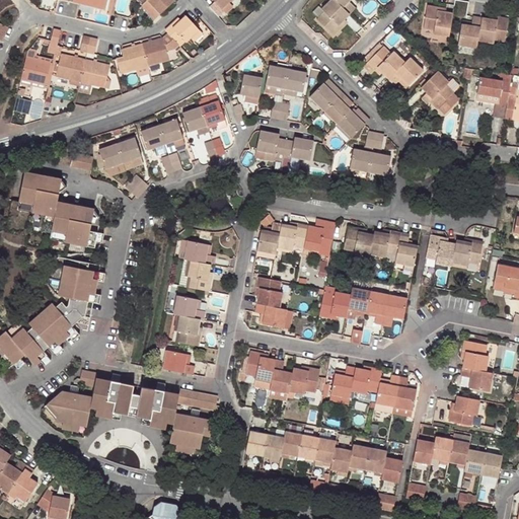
[(73,0),(73,2),(105,9),(107,0),(73,0)]
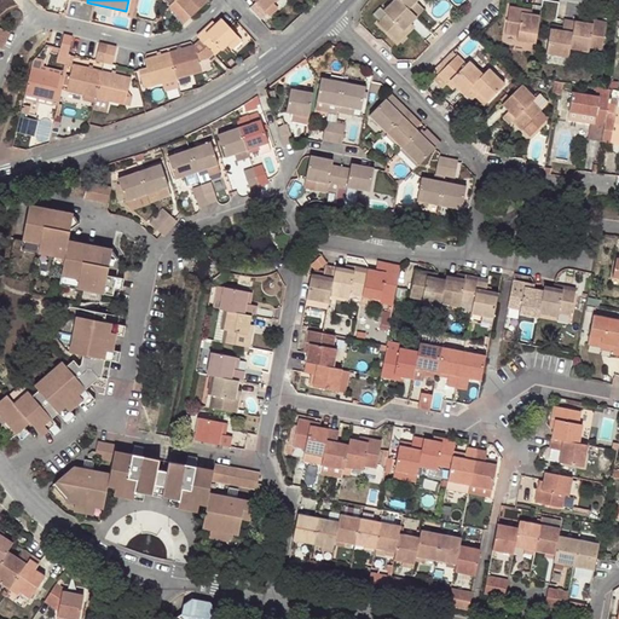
[(175,0),(171,6),(185,22),(208,0),(175,0)]
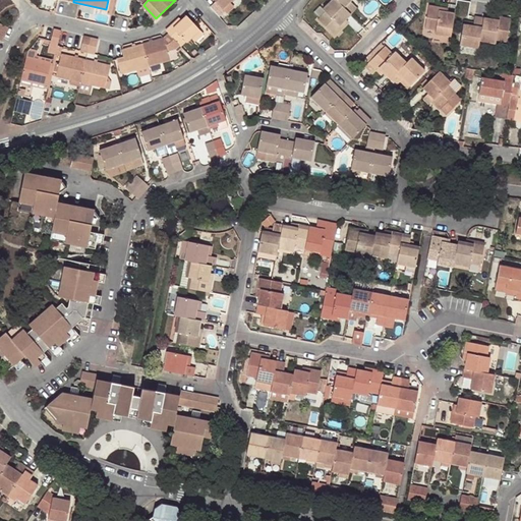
[(214,0),(216,1),(223,9),(223,8),(231,1),(232,0),(214,0)]
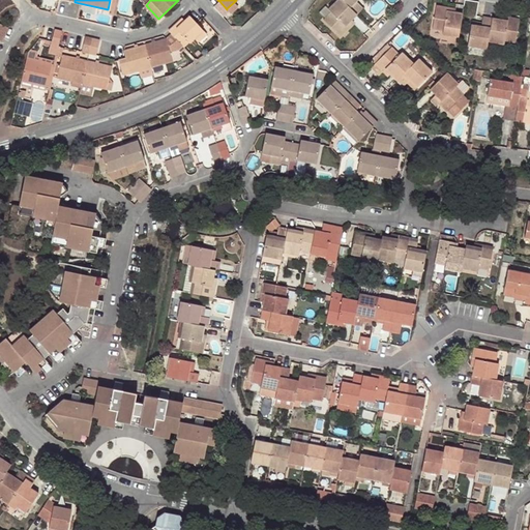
[(345,27),(351,21),(357,16),(341,0),(337,0),(328,9),(330,12),(324,19),(323,20),(340,36),(348,29),(345,27)]
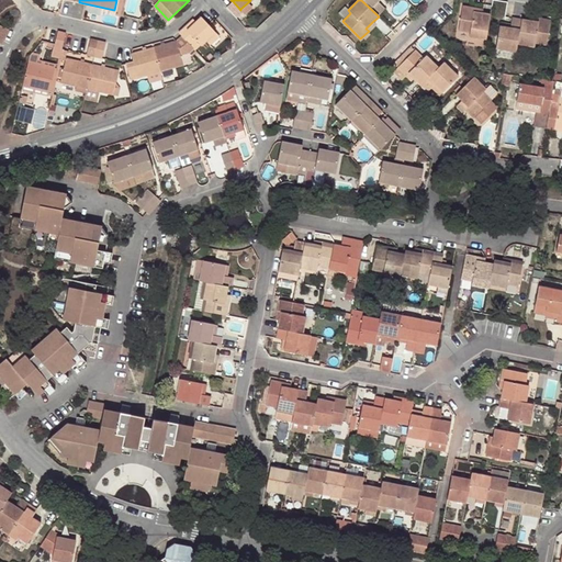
[(361,0),(379,17),(385,9),(383,8),(378,1),(379,0),(361,0)]
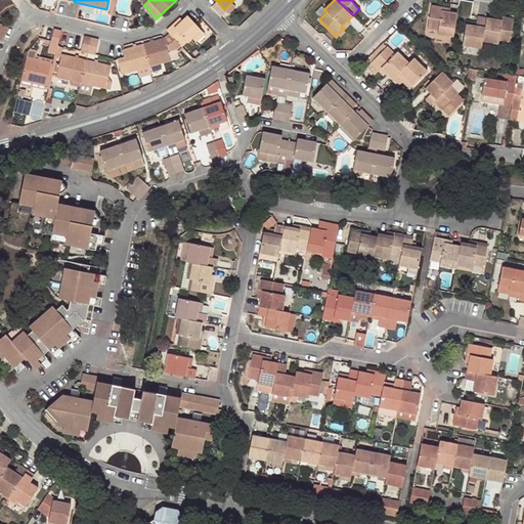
[(221,16),(227,11),(224,8),(224,9),(217,1),(212,6),(215,10),(221,16)]
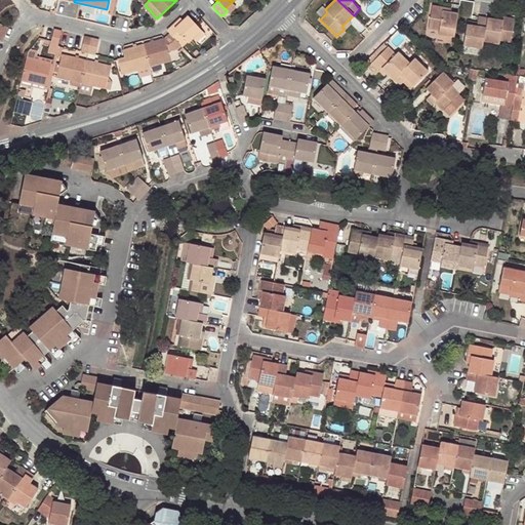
[(237,6),(233,1),(225,8),(228,11),(229,13),(237,6)]
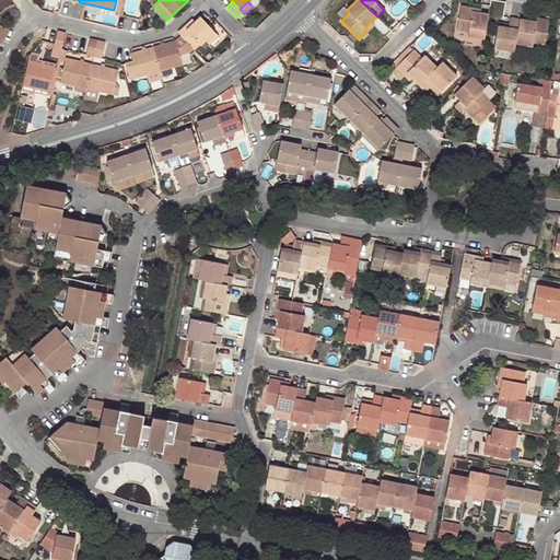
[(342,7),(336,13),(342,20),(349,13),(347,10),(342,7)]
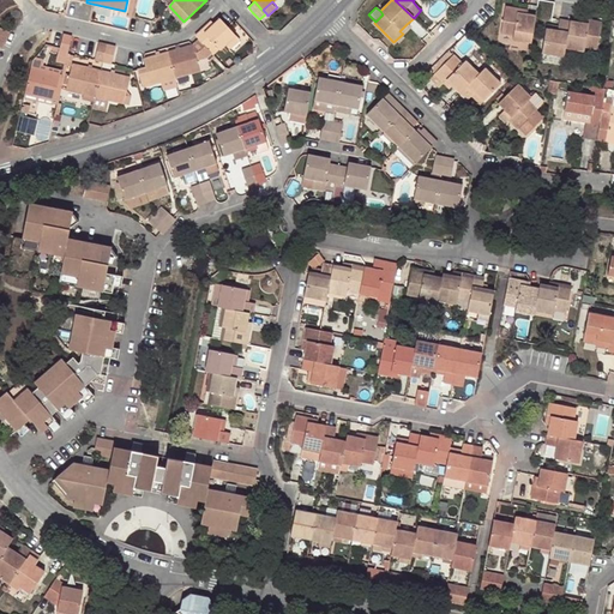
[(512,40),(528,42),(534,16),(527,14),(517,13),(518,8),(505,7),(500,34),(513,36),(512,40)]
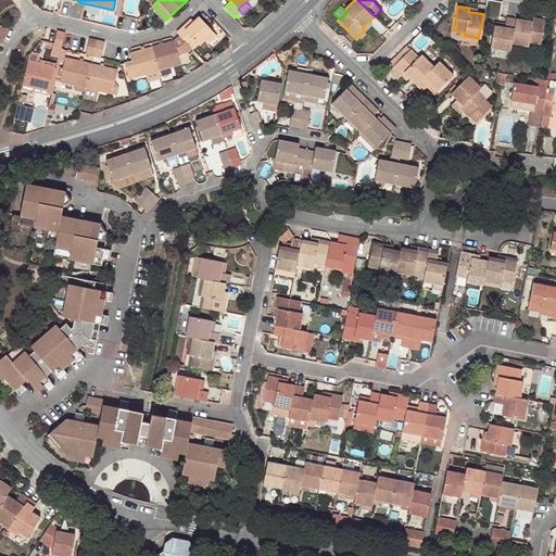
[(213,32),(200,16),(194,21),(191,19),(177,32),(180,35),(188,43),(193,38),(197,42),(199,45),(204,39),(213,32)]
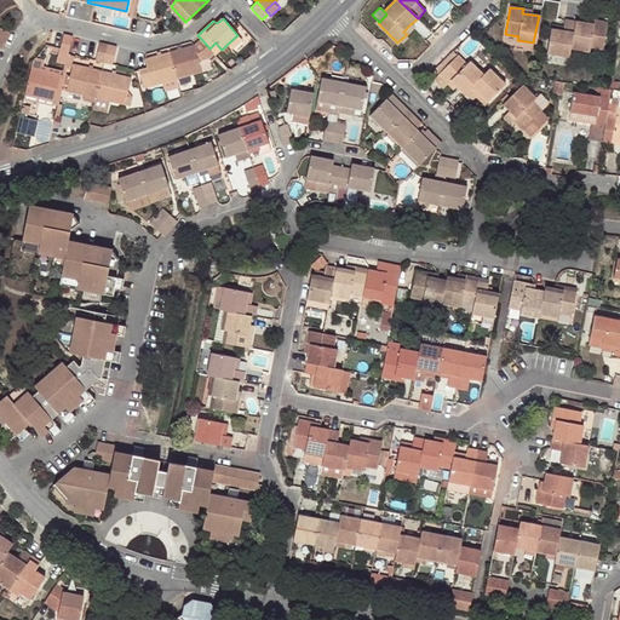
[(574,22),(564,19),(563,27),(562,32),(551,29),(546,53),(569,58),(570,49),(575,22),(574,22)]
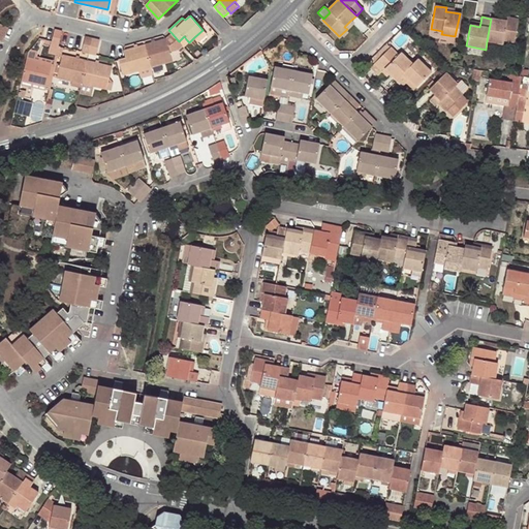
[(506,21),(499,20),(498,20),(492,19),(491,19),(487,41),(503,44),(503,40),(515,42),(518,19),(506,17),(506,21)]
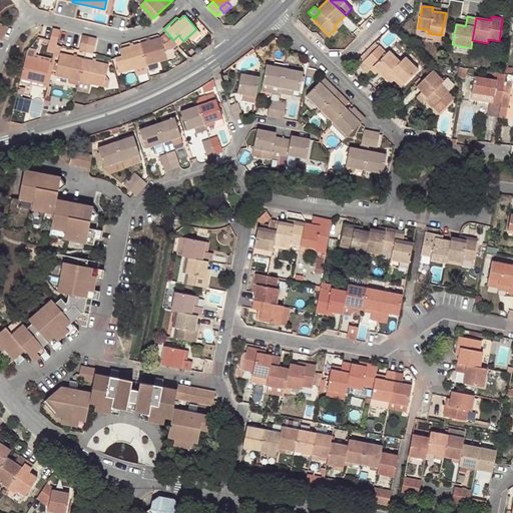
[(47,50),(56,53),(58,45),(58,44),(57,44),(60,30),(53,28),(50,40),(47,50)]
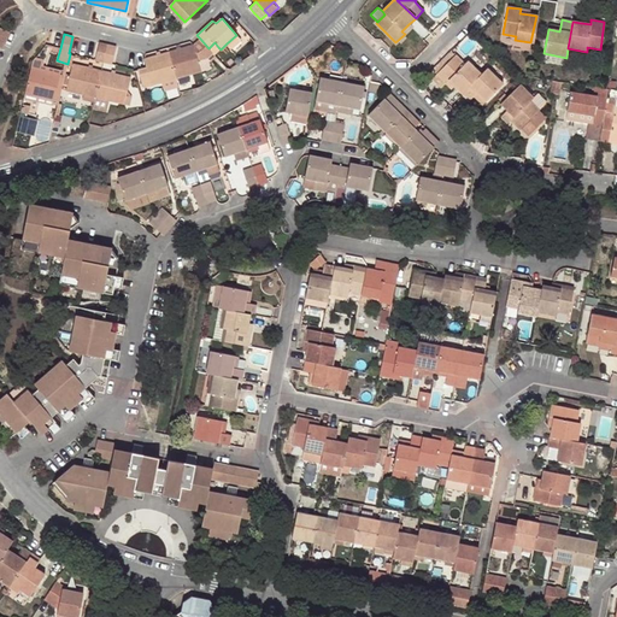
[(241,39),(236,35),(227,43),(231,47),(241,39)]
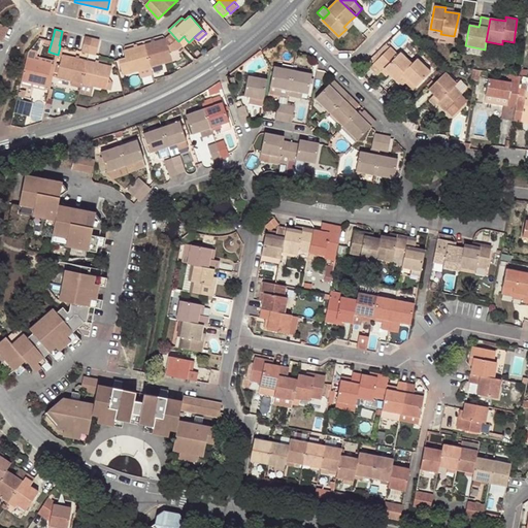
[(166,38),(144,44),(151,67),(161,64),(172,61),(169,52),(176,50),(182,44),(178,41),(171,33),(166,38)]
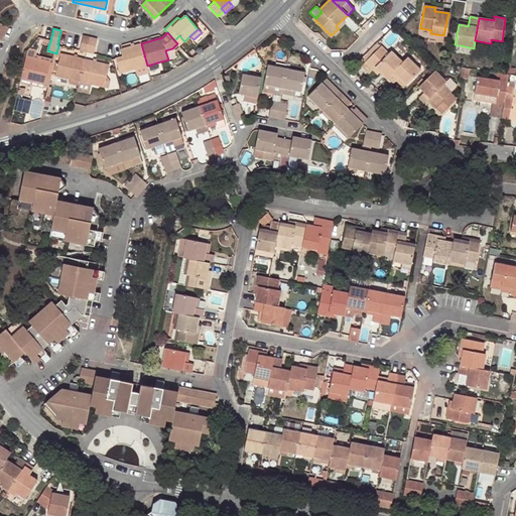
[(80,49),(87,51),(90,37),(83,35),(80,49)]
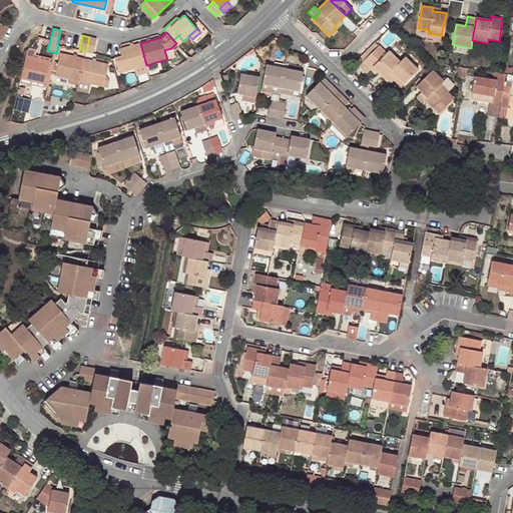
[(93,53),(97,39),(89,37),(86,51),(93,53)]
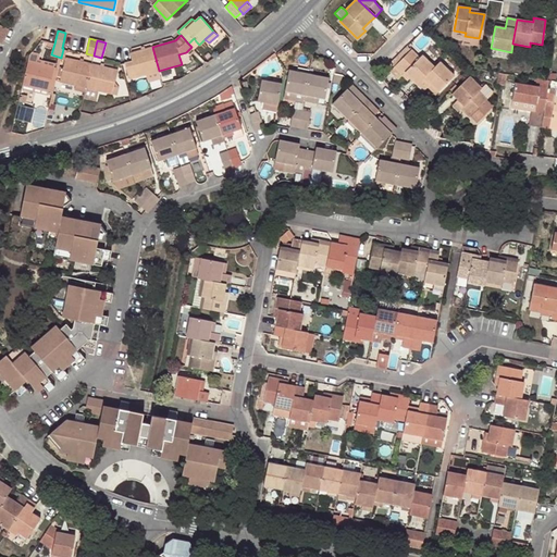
[(391,62),(395,65),(411,49),(407,46),(391,62)]
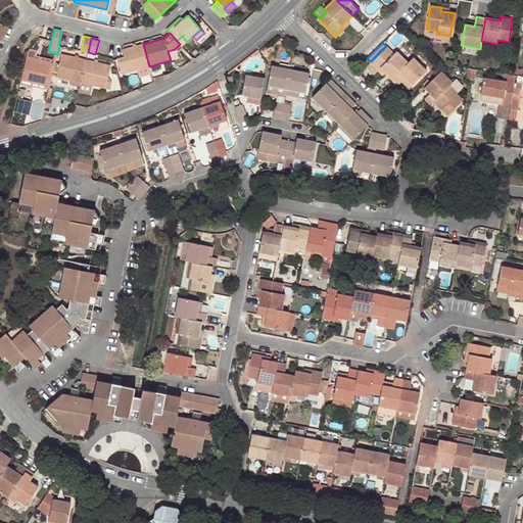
[(137,69),(149,66),(143,44),(122,50),(124,57),(116,59),(121,75),(137,69)]
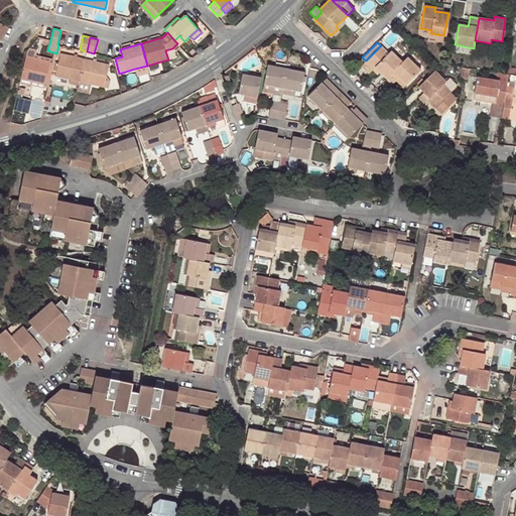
[(386,78),(403,61),(391,49),(389,52),(381,45),(366,60),(365,61),(373,70),(375,67),(381,73),(386,78)]
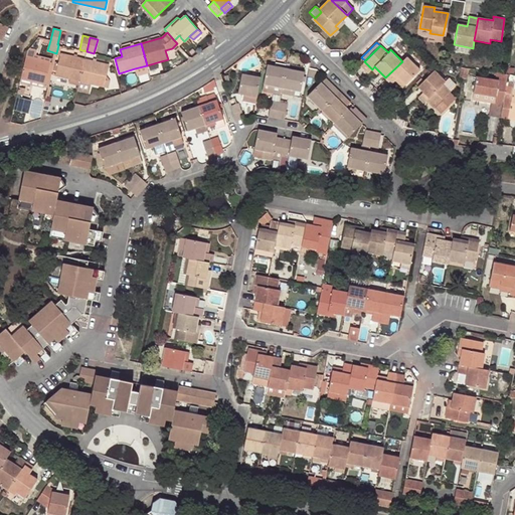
[(60,53),(58,62),(56,70),(55,75),(70,78),(79,80),(84,58),(60,53)]
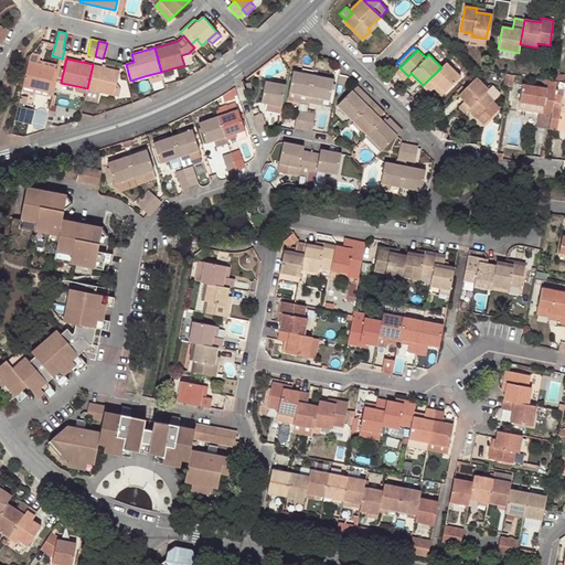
[(33,88),(50,92),(55,67),(29,61),(23,85),(33,88)]
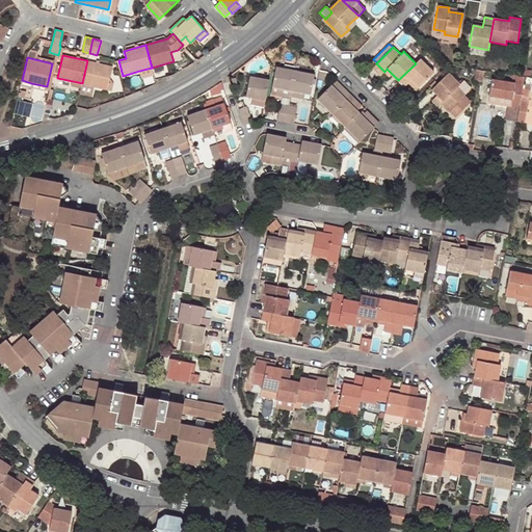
[(419,59),(416,63),(398,80),(404,87),(409,82),(411,80),(419,87),(434,72),(422,60),(419,59)]
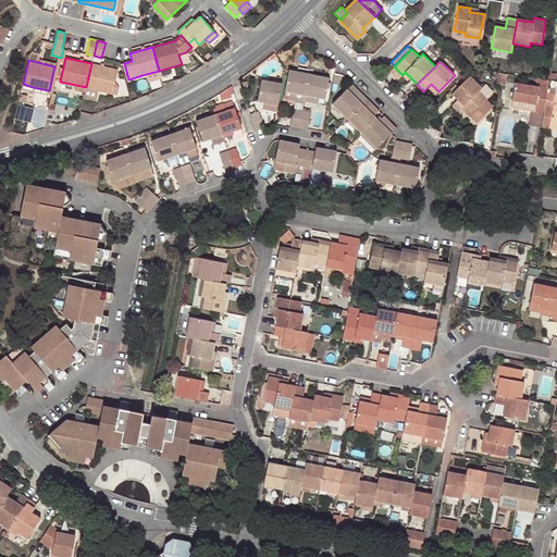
[(119,70),(91,63),(86,87),(97,89),(113,94),(119,70)]
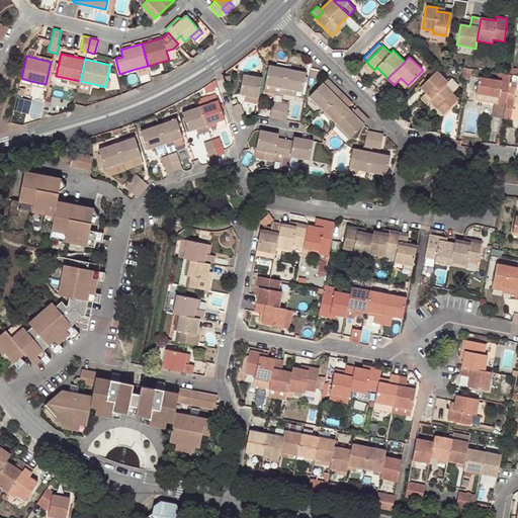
[(53,70),(55,63),(51,62),(46,84),(50,85),(53,70)]
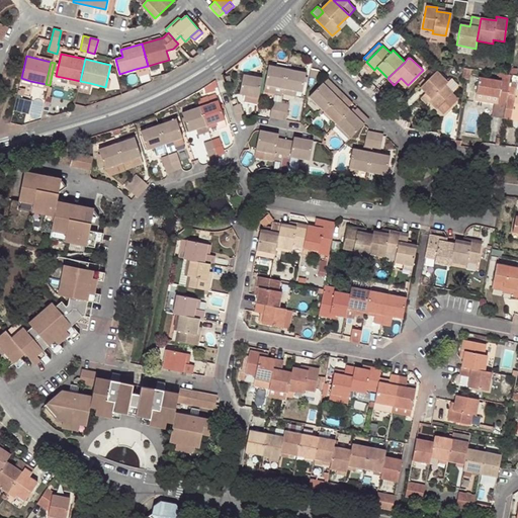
[(374,70),(366,62),(363,66),(370,73),(374,70)]
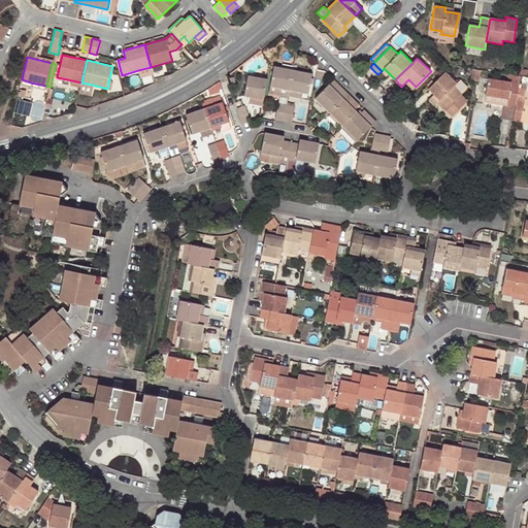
[(290,90),(294,70),(274,66),(270,86),(290,90)]
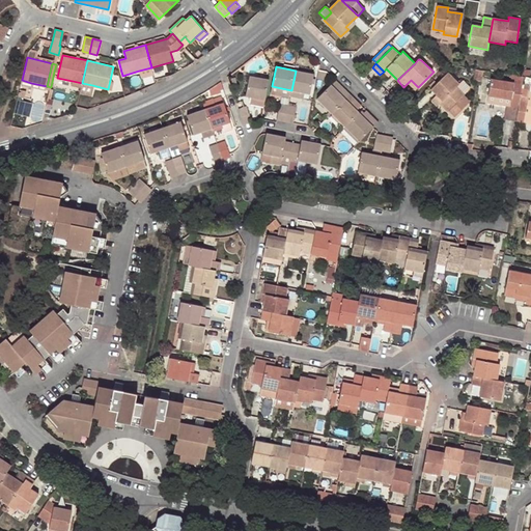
[(151,67),(139,71),(141,78),(154,75),(154,71),(151,67)]
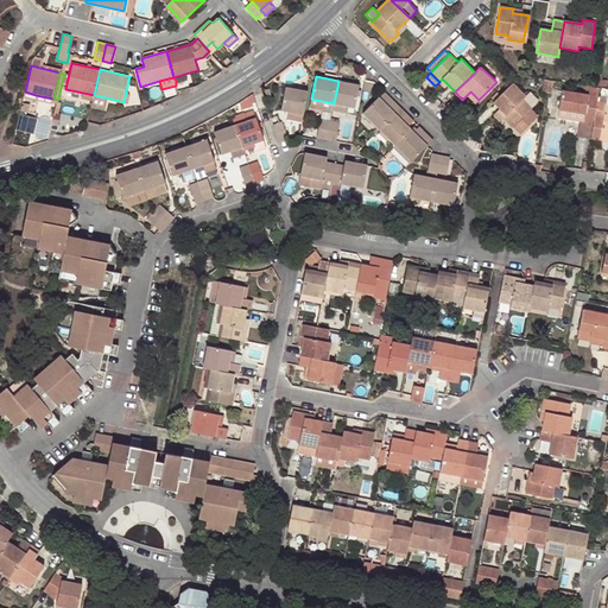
[(371,90),(375,82),(366,80),(363,89),(371,90)]
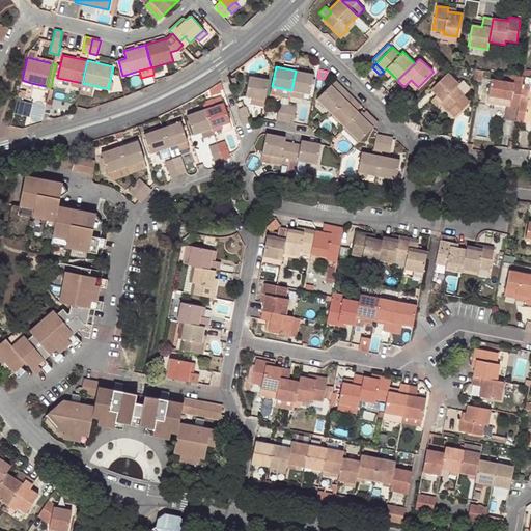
[(299,72),(296,71),(291,90),(305,93),(310,94),(314,74),(299,72)]
